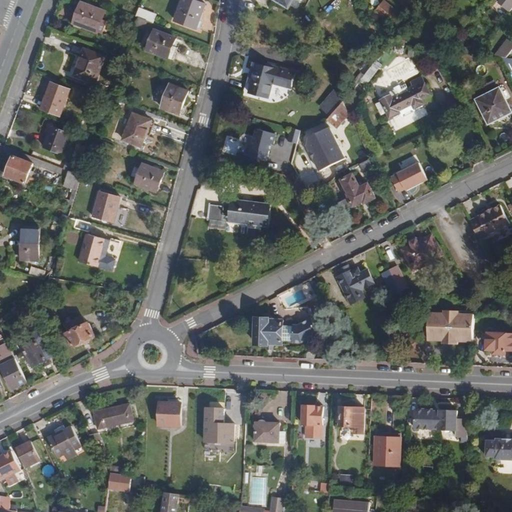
[(196,30),(206,5),(191,0),(182,0),(175,21),(196,30)]
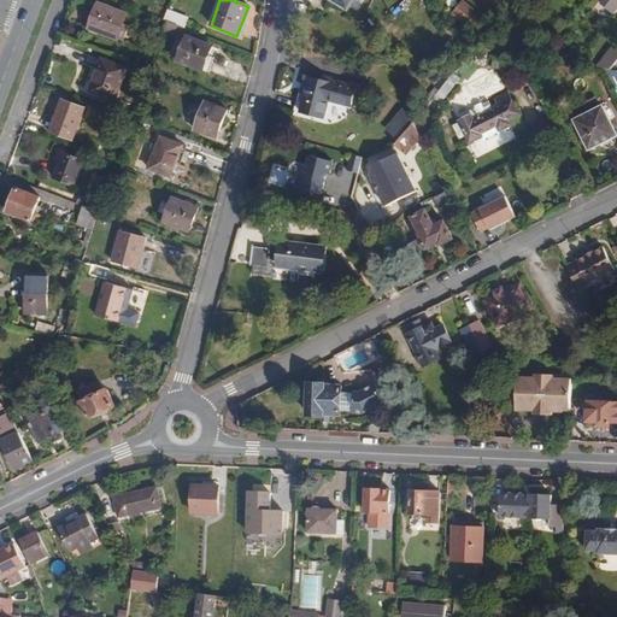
[(488,21),(464,1),(454,15),(477,34),(488,21)]
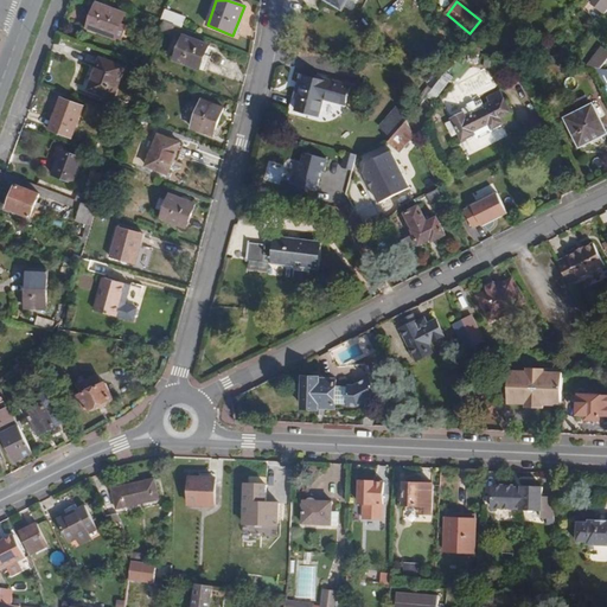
[(119,40),(127,16),(100,5),(90,31),(119,40)]
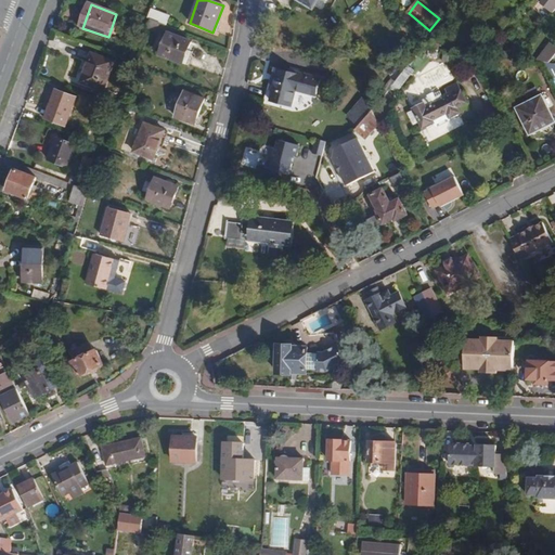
[(162,24),(167,26),(170,17),(152,10),(149,20),(152,21),(162,24)]
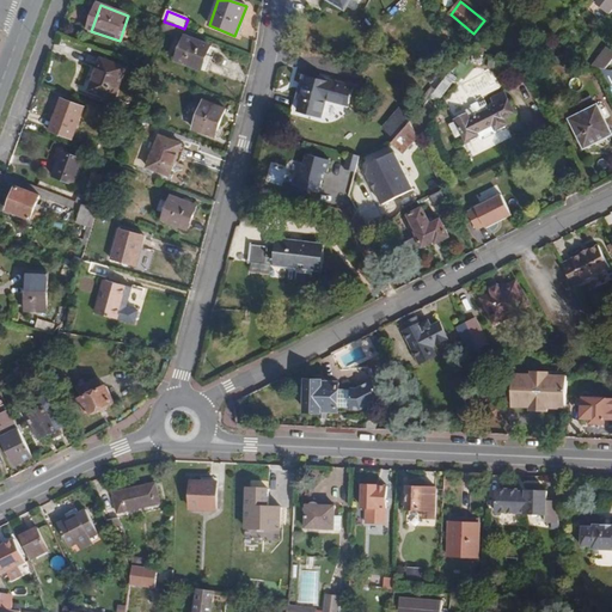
[(177,31),(178,26),(167,23),(164,30),(176,34),(177,31)]
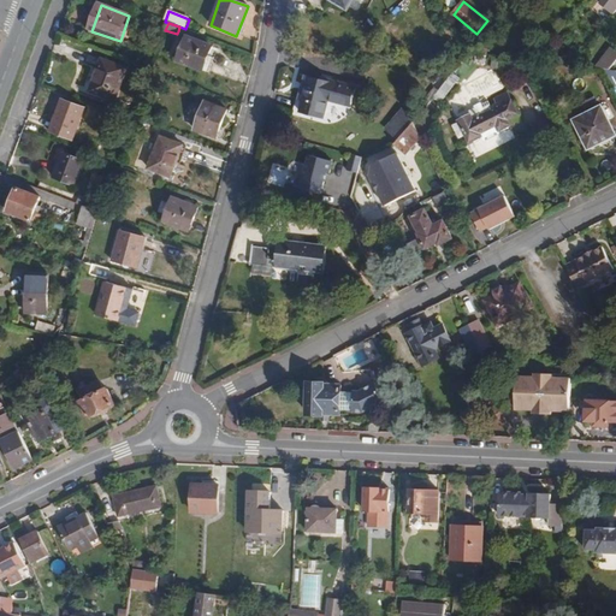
[(211,57),(214,47),(188,37),(178,61),(209,73),(215,59),(211,57)]
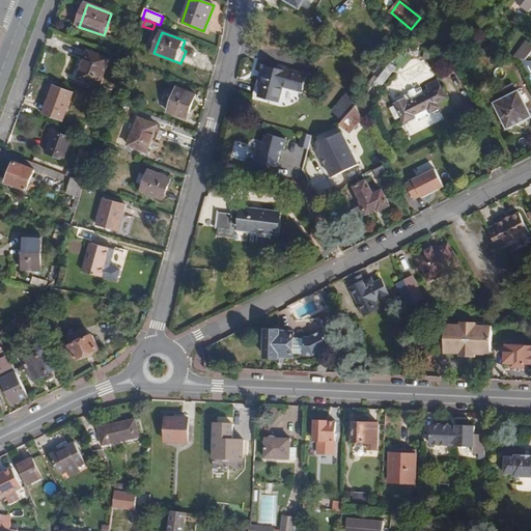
[(404,39),(403,44),(406,47),(420,48),(421,42),(404,39)]
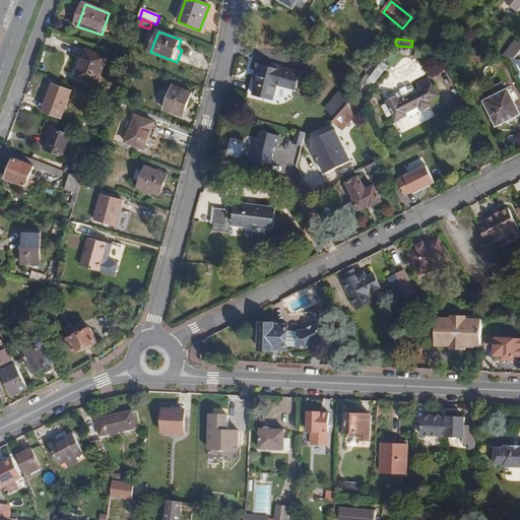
[(519,61),(519,59),(515,59),(519,52),(519,42),(516,40),(502,57),(511,58),(518,73),(519,71),(519,61)]
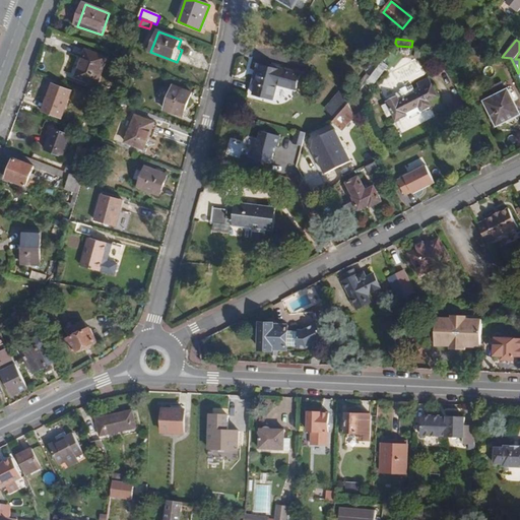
[(453,52),(483,55),(485,52),(476,51),(476,50),(469,48),(468,48),(460,42),(453,52)]
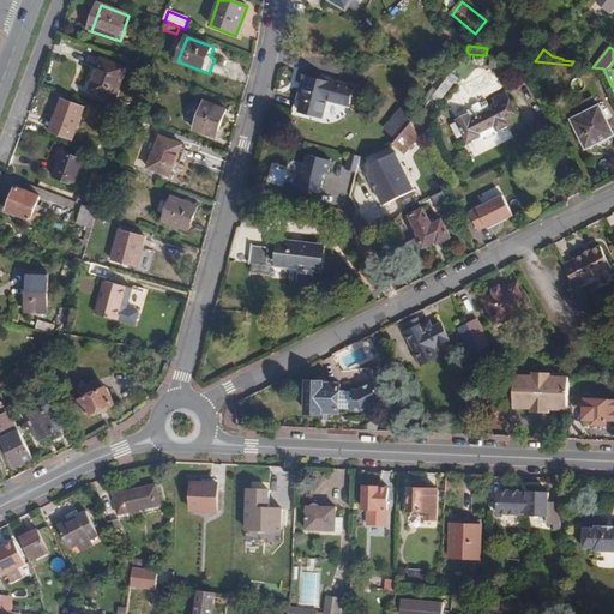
[(503,59),(491,56),(489,67),(501,70),(503,59)]
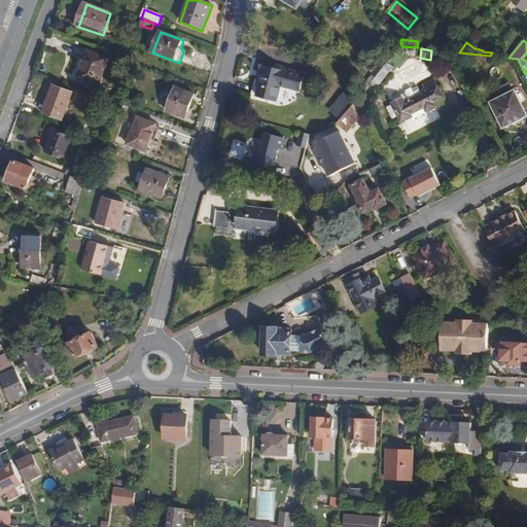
[(98,85),(108,60),(88,51),(77,78),(98,85)]
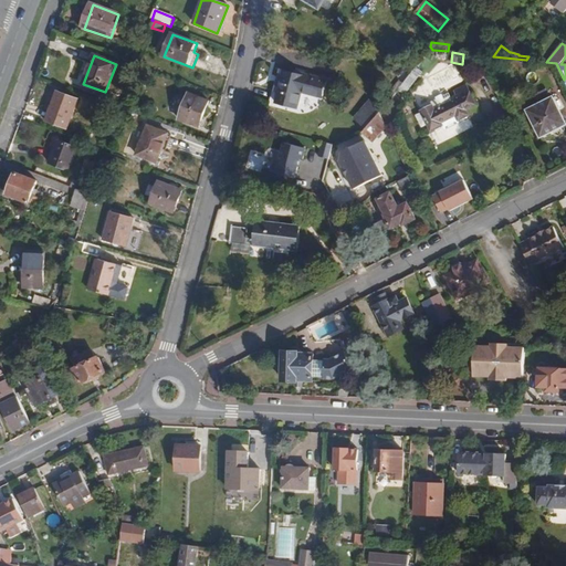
[(413,72),(399,90),(406,95),(422,72),(417,67),(413,72)]
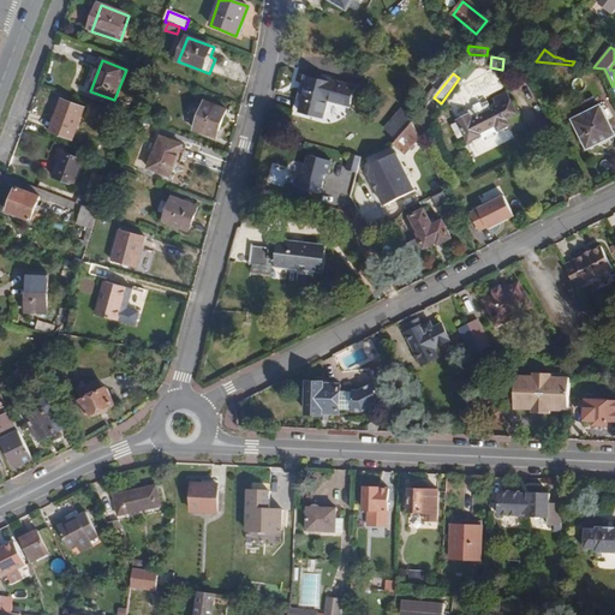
[(356,87),(332,79),(330,83),(308,77),(300,100),(305,101),(303,112),(323,118),(328,99),(350,105),(356,87)]
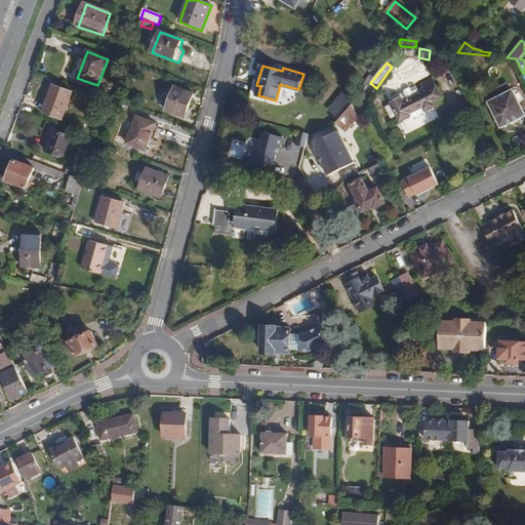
[(374,77),(370,74),(351,98),(355,102),(374,77)]
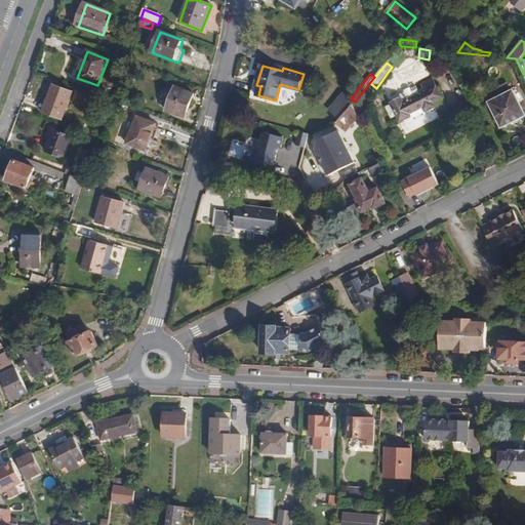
[(410,110),(423,104),(427,111),(437,106),(434,102),(444,96),(434,77),(423,83),(426,87),(405,97),(403,93),(391,99),(400,118),(411,112),(410,110)]
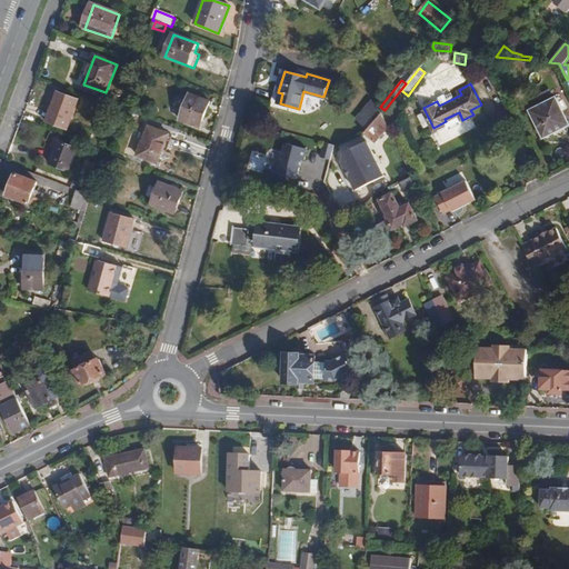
[(69,129),(79,100),(59,92),(48,121),(69,129)]
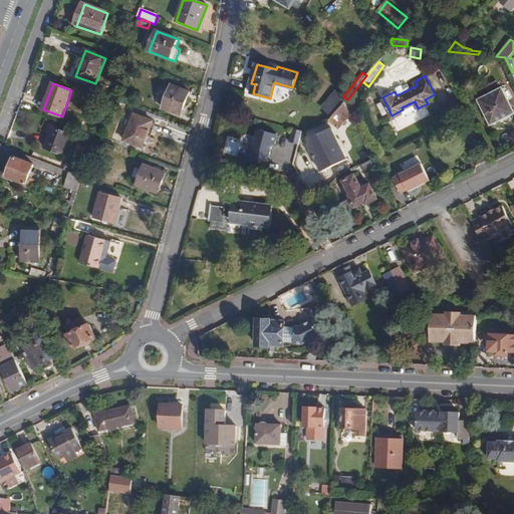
[(182,116),(192,92),(172,84),(163,109),(182,116)]
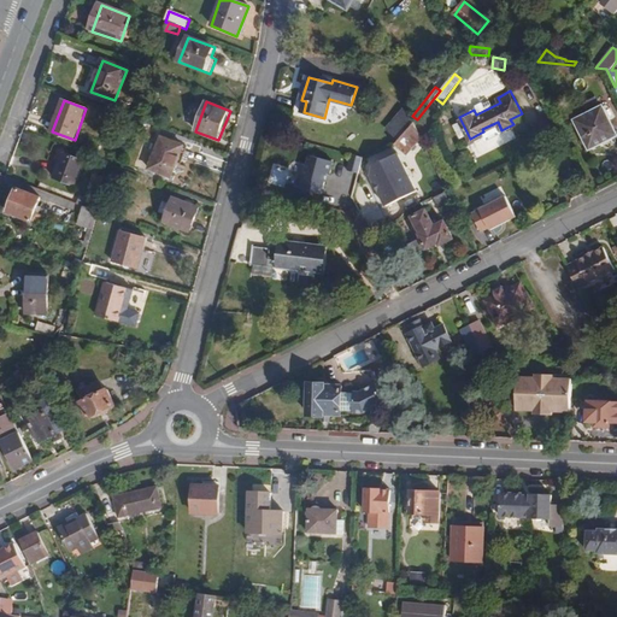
[(385,128),(400,141),(401,140),(415,123),(417,119),(412,116),(404,107),(385,128)]
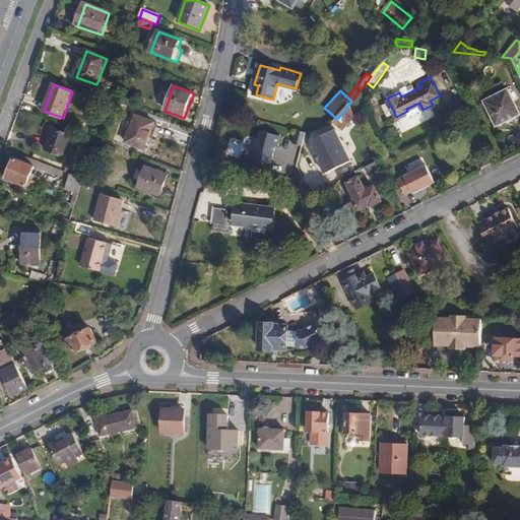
[(519,115),(519,113),(508,90),(485,102),(498,127),(519,115)]
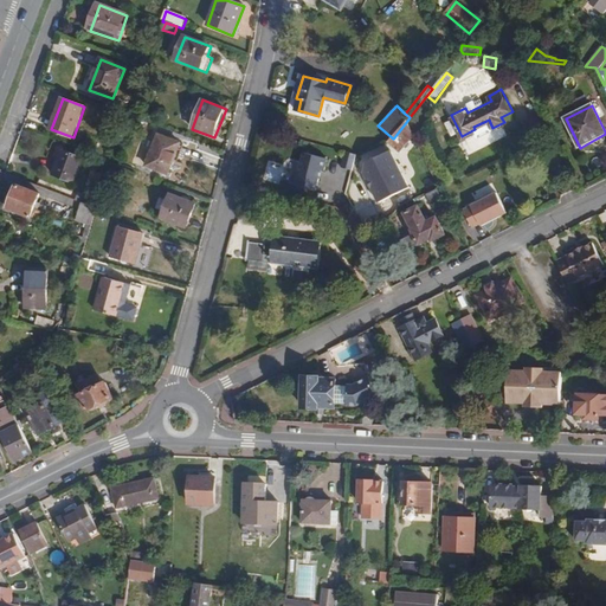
[(414,136),(407,121),(394,137),(391,142),(403,152),(414,136)]
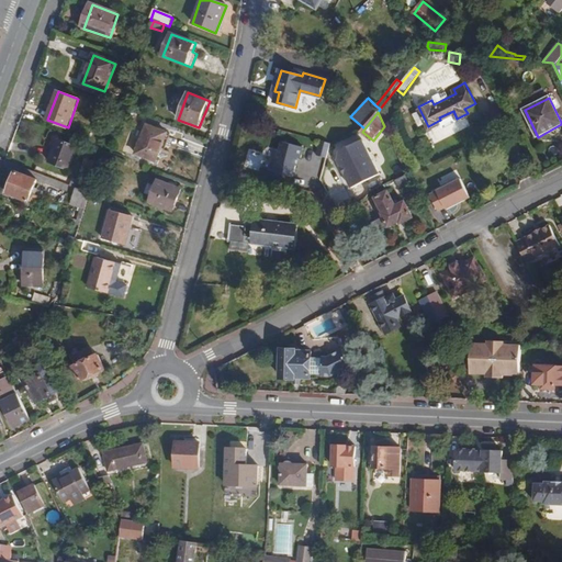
[(263,136),(266,127),(249,123),(247,132),(263,136)]
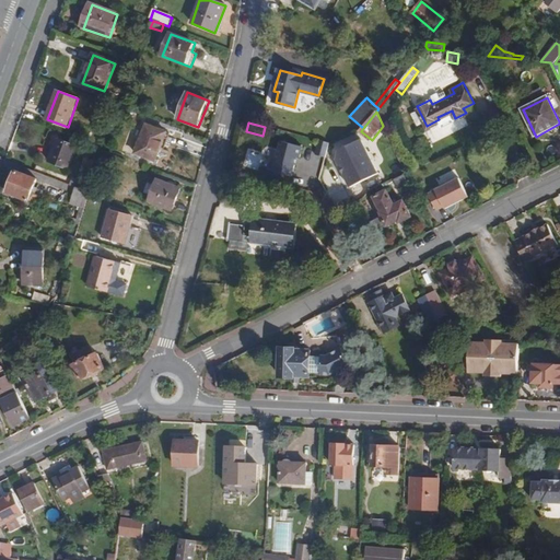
[(158,163),(170,133),(146,124),(135,154),(158,163)]
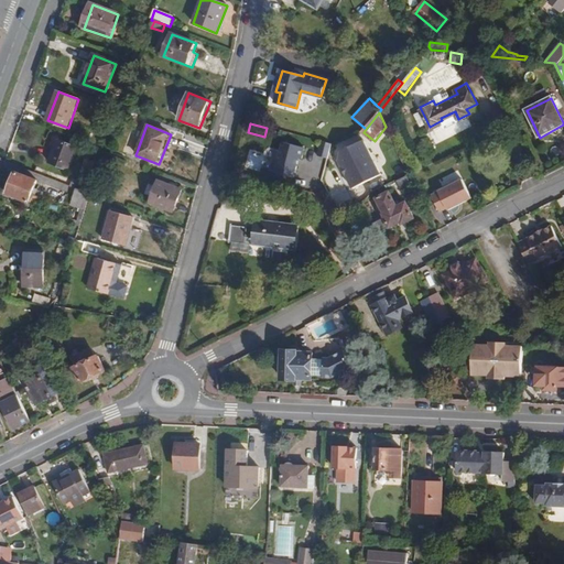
[(72,171),(80,148),(63,141),(60,150),(56,149),(52,162),(72,171)]
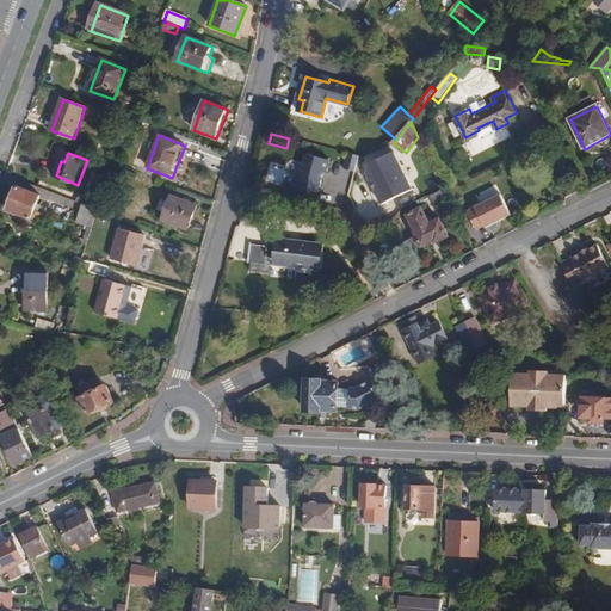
[(359,156),(349,153),(345,170),(355,172),(359,156)]
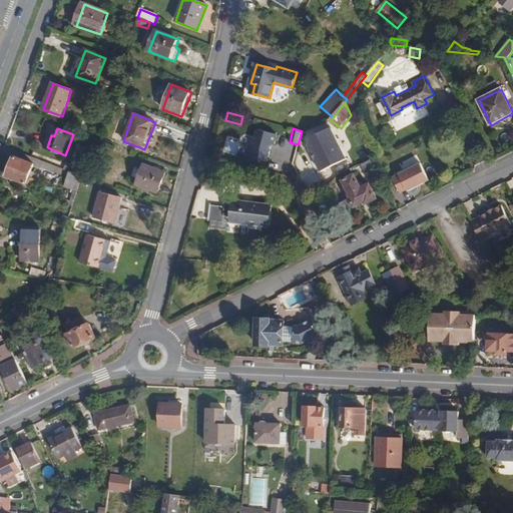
[(346,160),(332,128),(310,138),(308,147),(310,153),(316,155),(314,159),(320,173),(326,175),(324,171),(333,167),(346,160)]
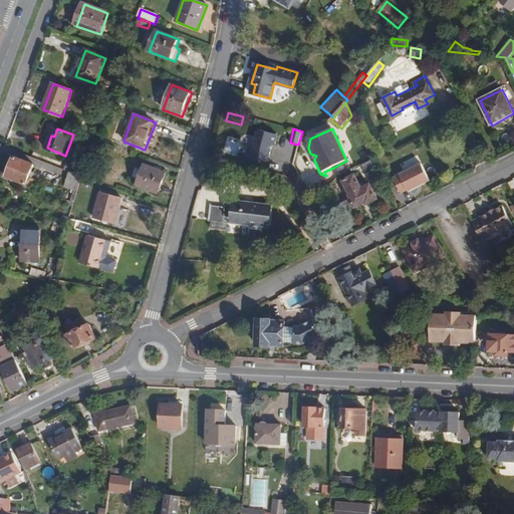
[(278,136),(257,131),(249,159),(269,163),(278,136)]
